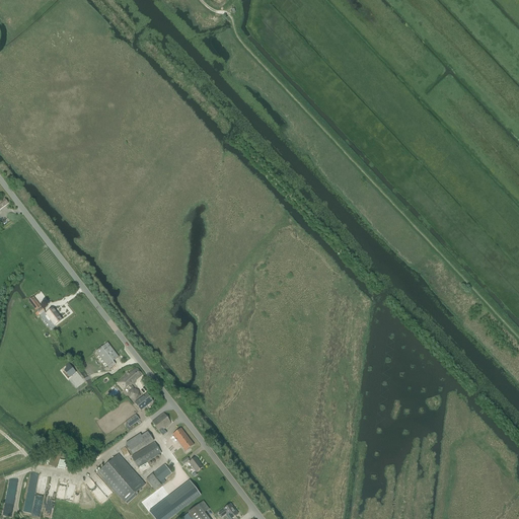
[(0,209),(8,204),(5,199),(0,202),(0,209)]
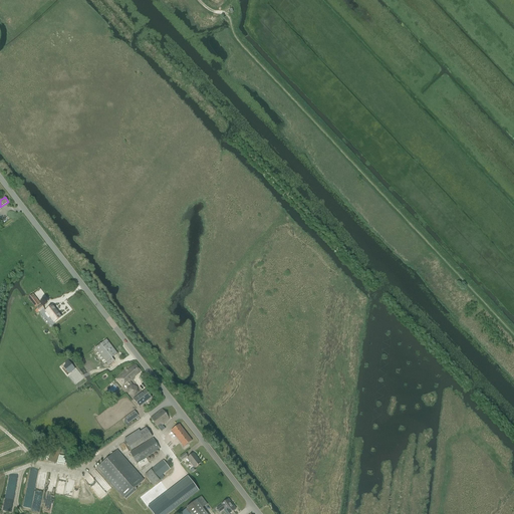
[(54,322),(61,317),(52,306),(45,311),(54,322)]
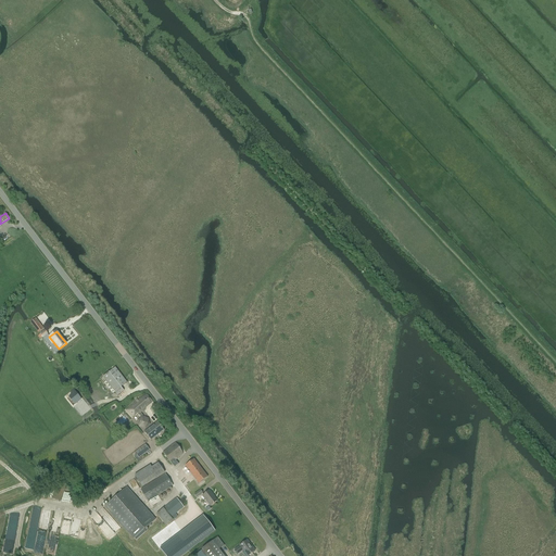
[(115,367),(103,377),(106,380),(103,382),(112,393),(115,391),(118,395),(124,391),(121,387),(127,382),(115,367)]
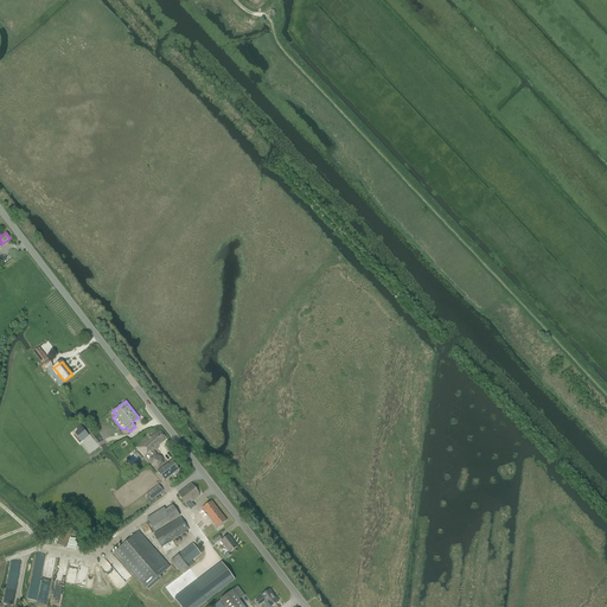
[(78,430),(75,434),(82,442),(89,436),(81,426),(76,429),(78,430)]
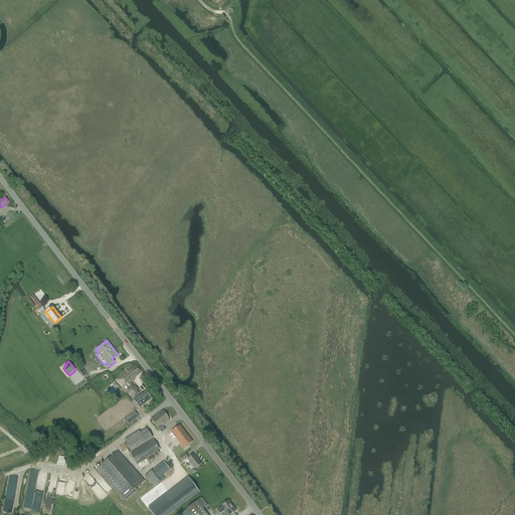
[(129,369),(117,380),(123,387),(128,382),(129,383),(142,372),(136,365),(130,370),(129,369)]
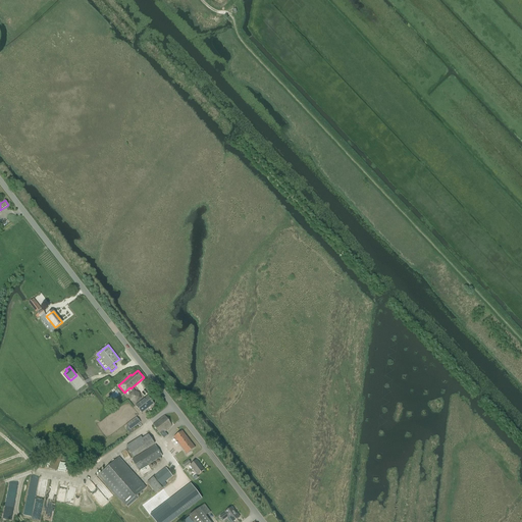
[(108,397),(112,401),(119,395),(116,389),(108,397)]
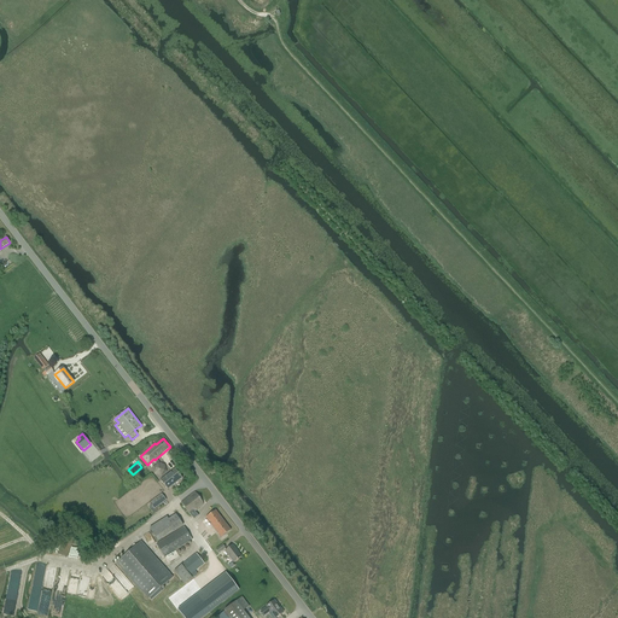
[(167,473),(163,462),(152,466),(157,477),(167,473)]
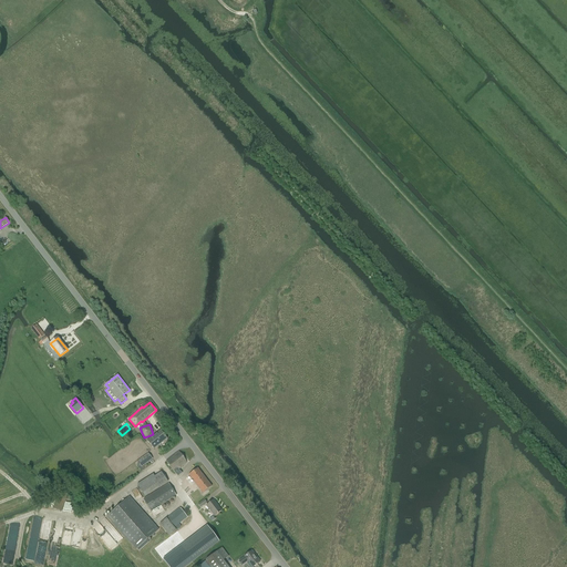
[(154,450),(167,439),(160,430),(147,441),(154,450)]
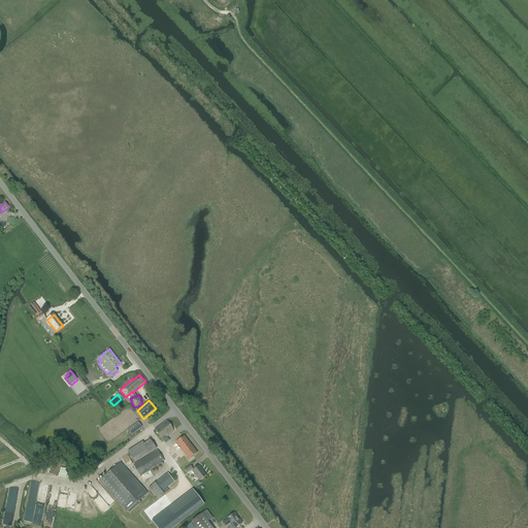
[(167,420),(155,430),(163,440),(166,443),(169,440),(167,437),(174,430),(167,420)]
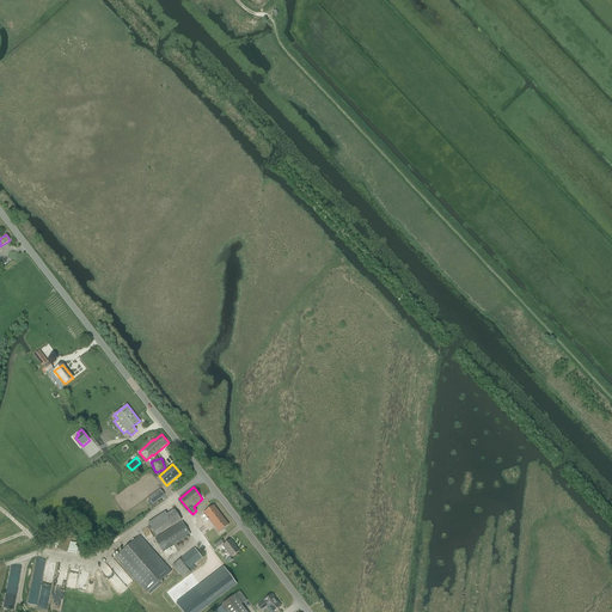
[(160,489),(148,499),(150,501),(148,502),(153,508),(154,507),(153,505),(164,496),(165,496),(160,489)]
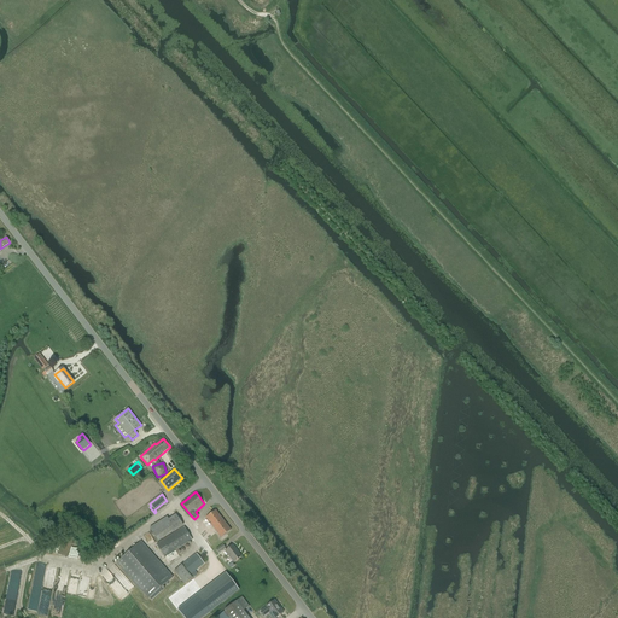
[(221,538),(231,530),(215,511),(205,518),(221,538)]
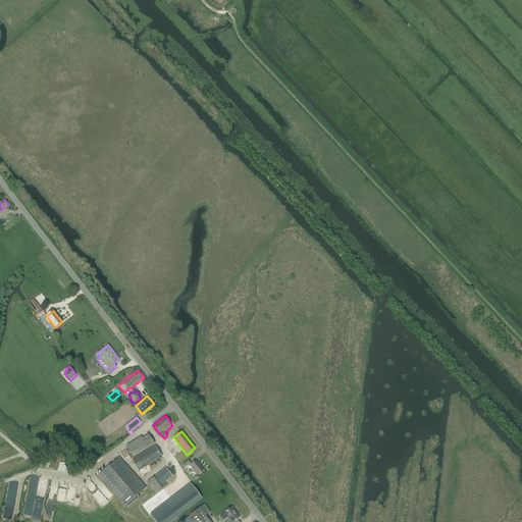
[(141,436),(126,447),(134,457),(146,449),(147,450),(154,445),(149,434),(142,438),(141,436)]
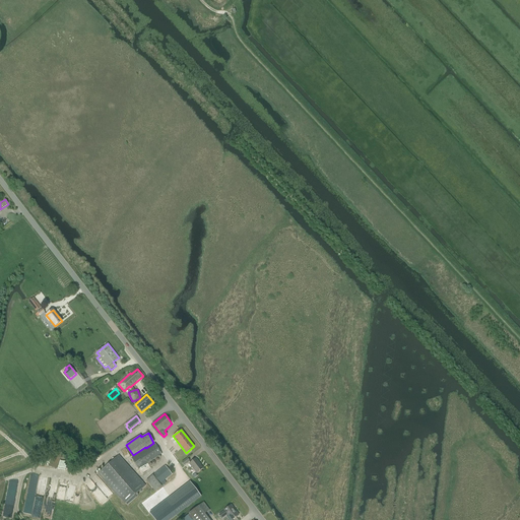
[(171,438),(165,444),(170,450),(176,444),(171,438)]
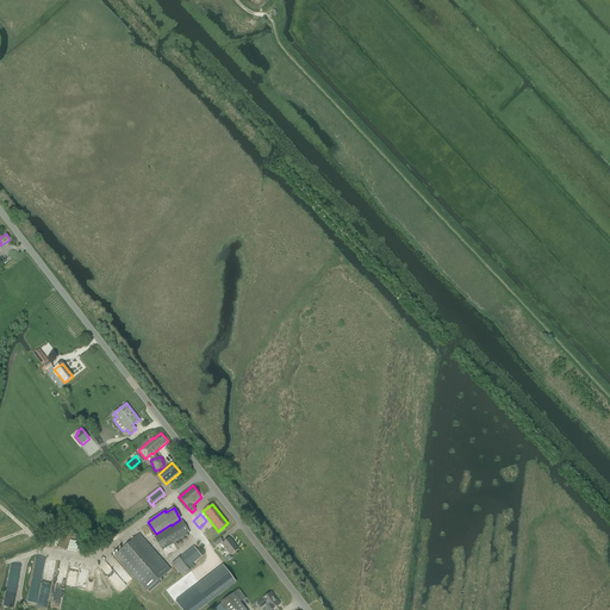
[(162,551),(190,533),(182,521),(155,537),(162,551)]
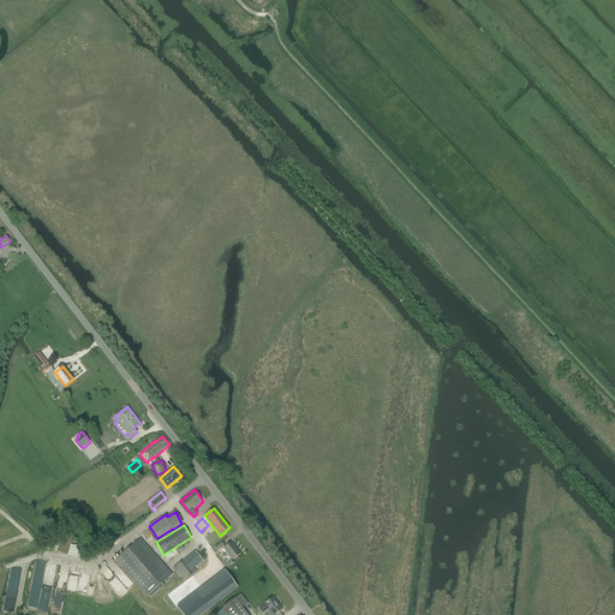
[(215,531),(206,537),(209,543),(219,537),(215,531)]
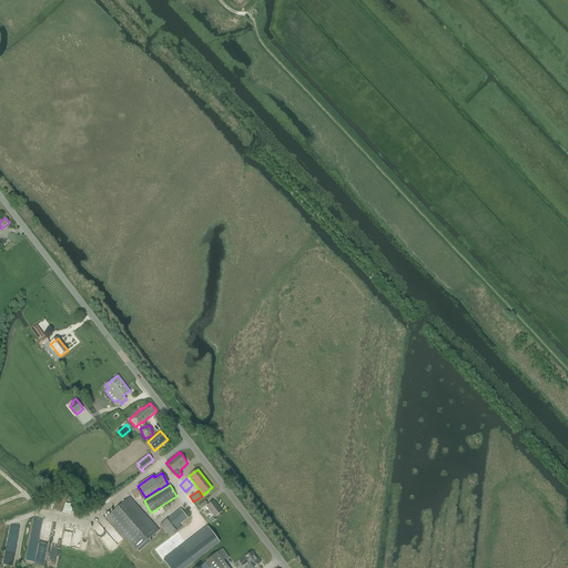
[(68,495),(59,492),(53,510),(62,513),(68,495)]
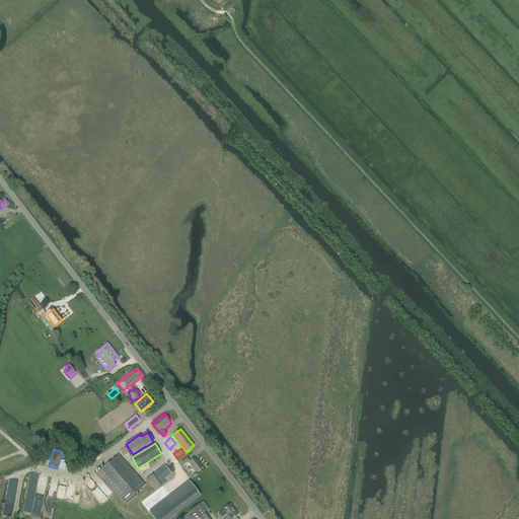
[(145,485),(119,454),(97,473),(125,504),(126,503),(127,505),(136,497),(135,495),(145,485)]
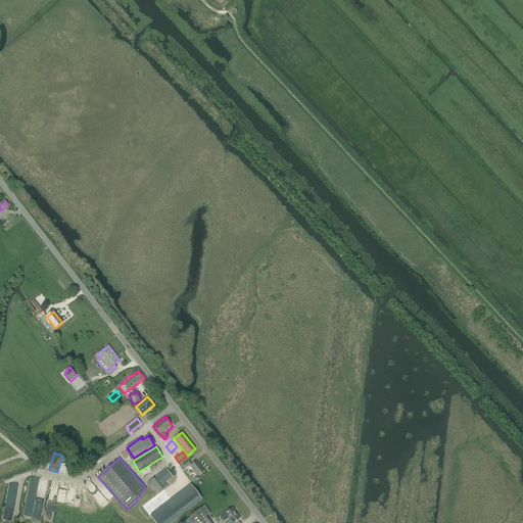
[(197,462),(190,467),(198,476),(200,474),(201,474),(204,471),(197,462)]
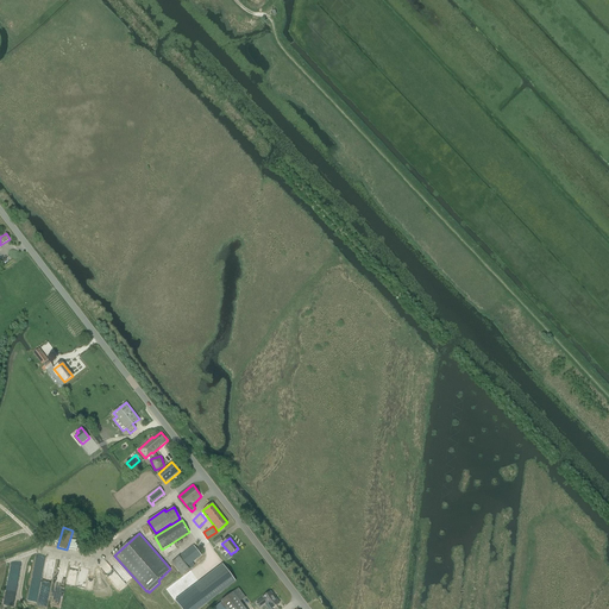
[(180,557),(171,563),(182,576),(189,570),(194,565),(193,563),(201,556),(194,546),(180,557)]
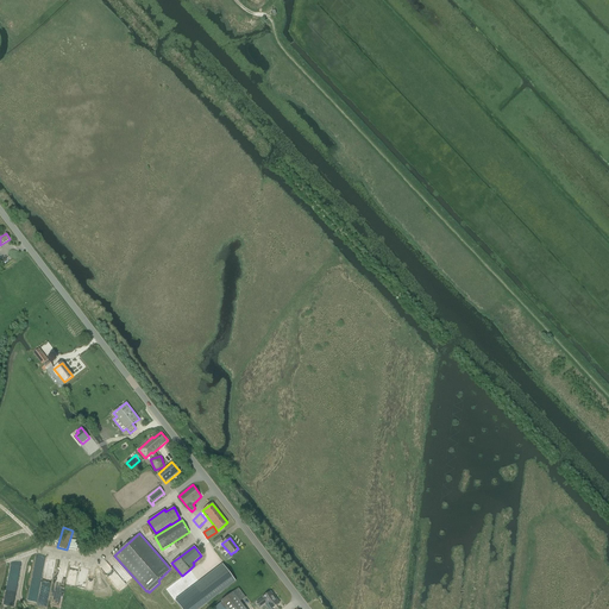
[(46,560),(36,559),(27,602),(48,606),(56,560),(46,558),(46,560)]
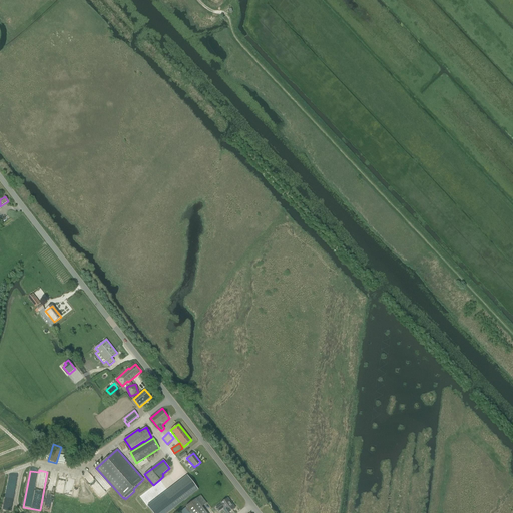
[(174,509),(198,490),(187,476),(163,494),(174,509)]
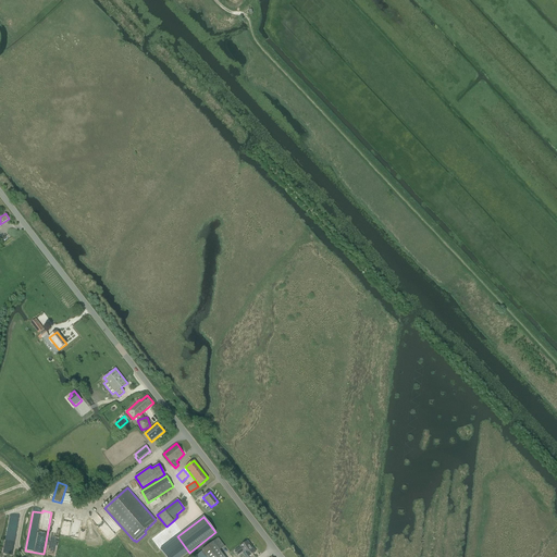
[(61,535),(70,536),(72,523),(63,522),(61,535)]
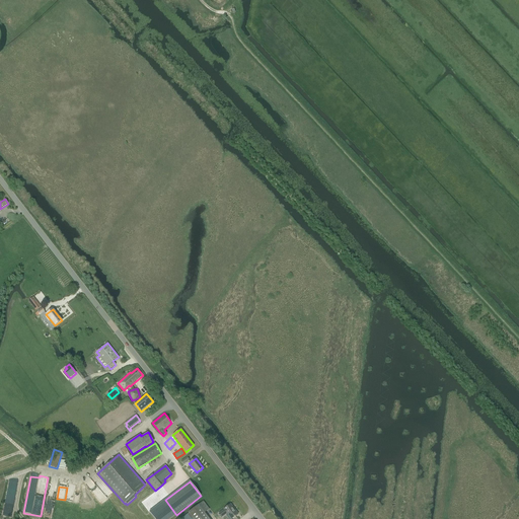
[(15,495),(10,492),(5,501),(10,504),(15,495)]
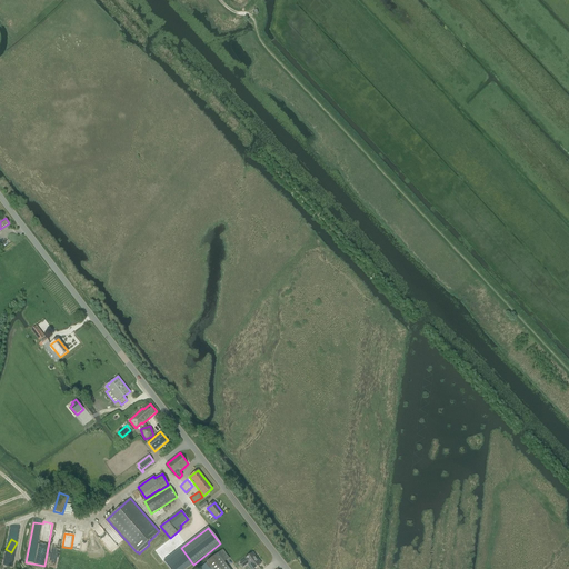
[(57,566),(60,542),(52,541),(51,551),(57,551),(56,557),(50,556),(49,566),(57,566)]
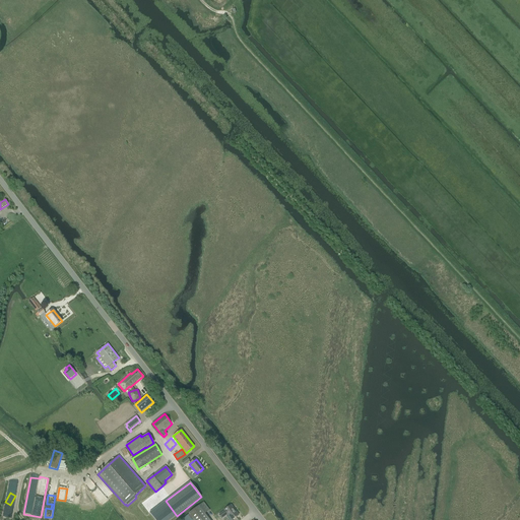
[(209,519),(205,514),(209,510),(204,503),(199,507),(199,506),(189,514),(189,515),(184,519),(209,519)]
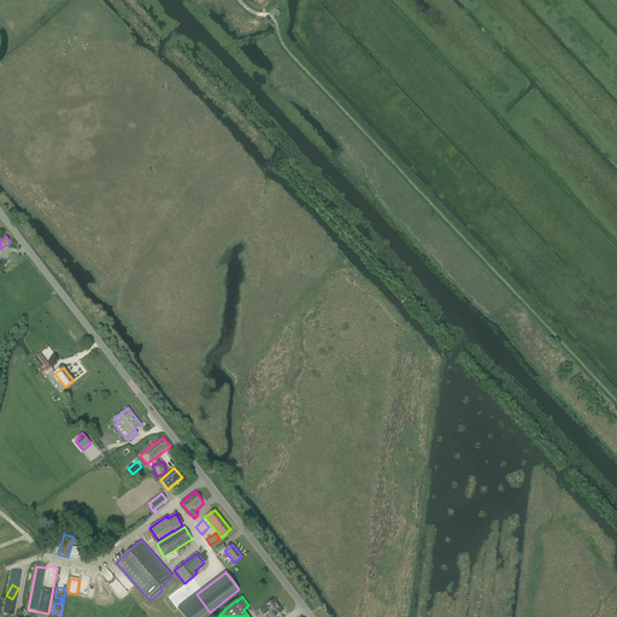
[(266,606),(259,611),(263,616),(270,611),(275,616),(283,611),(274,600),(266,605),(266,606)]
